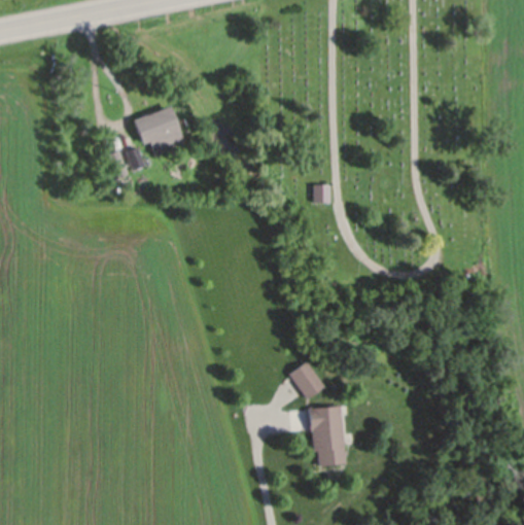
[(135,121),(172,107),(186,143),(156,155),(151,142),(144,145),(135,121)]
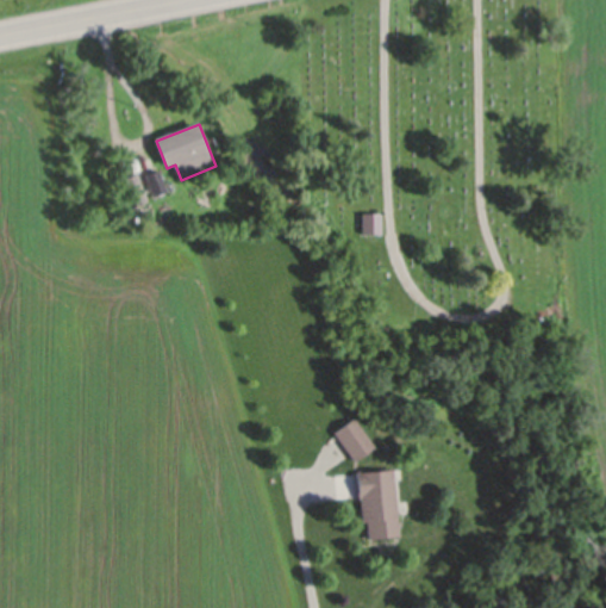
[(160,171),(169,192),(156,198),(147,175),(160,171)]
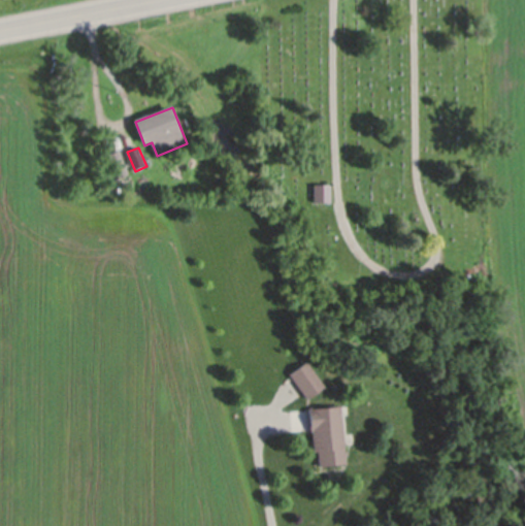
[(120,151),(129,175),(115,181),(105,157),(120,151)]
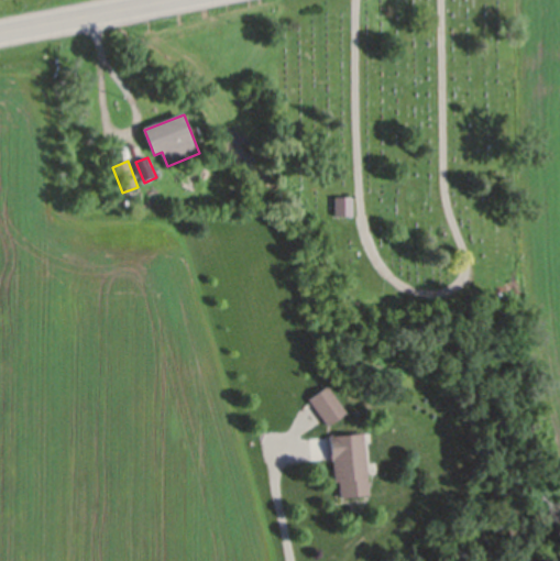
[(354,197),(354,217),(337,218),(337,197),(354,197)]
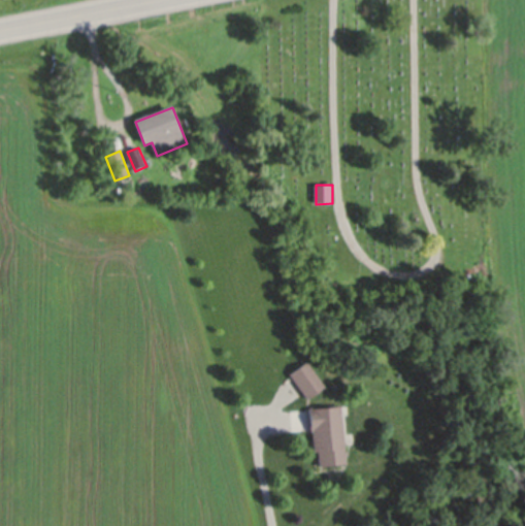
[(306,362),(325,388),(308,399),(290,374),(306,362)]
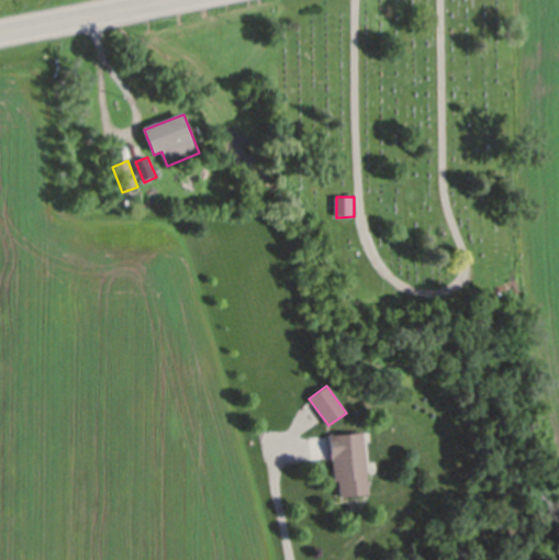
[(362,433),(369,495),(342,497),(339,481),(336,482),(333,459),(332,459),(330,435),(332,435),(333,436),(362,433)]
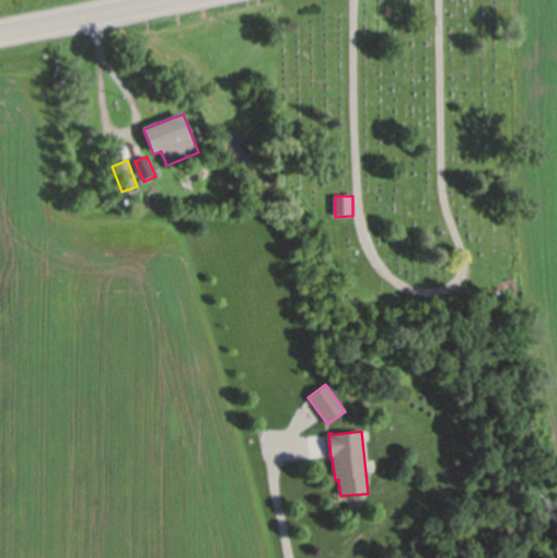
All buildings are outlined.
